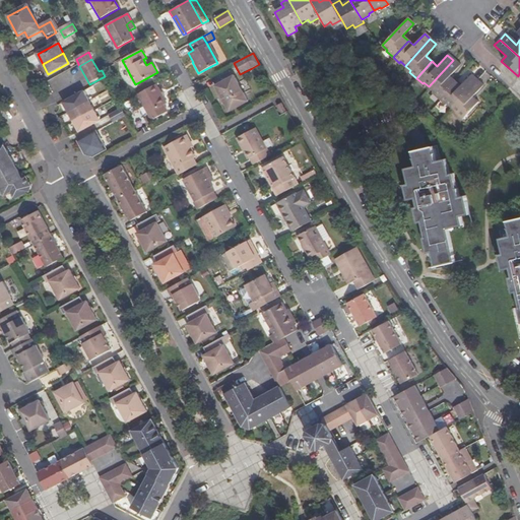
[(453,60),(429,86),(434,91),(432,92),(439,99),(454,82),(449,76),(459,65),(453,60)]
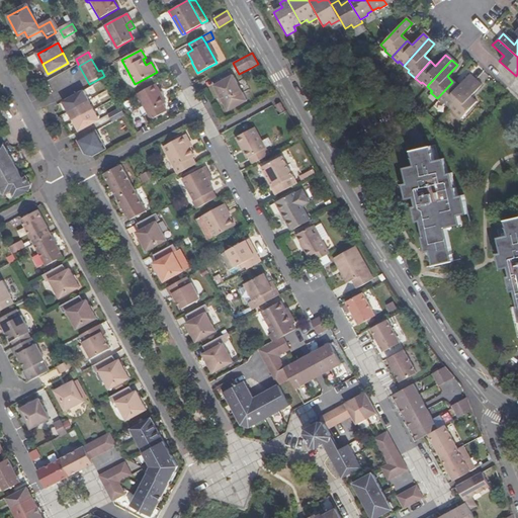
[(450,107),(475,80),(468,75),(457,86),(452,82),(437,98),(443,103),(444,102),(450,107)]
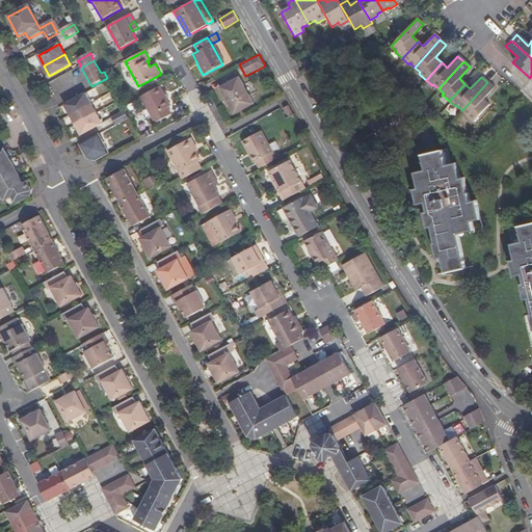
[(241,90),(245,88),(244,86),(240,79),(220,89),(225,99),(228,98),(231,104),(229,105),(234,115),(254,104),(250,98),(248,95),(244,97),(241,90)]
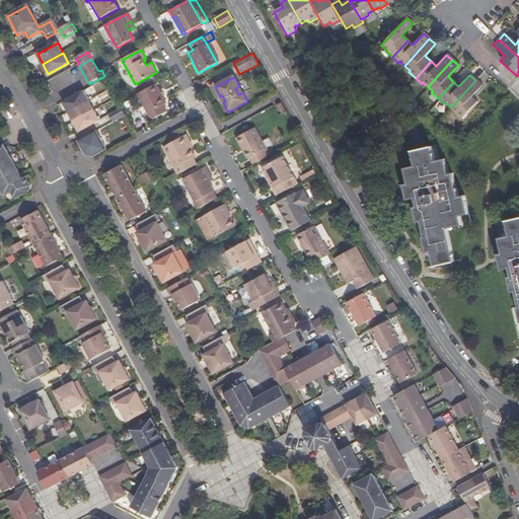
[(480,85),(475,80),(451,107),(455,112),(454,113),(460,119),(475,101),(470,97),(480,85)]
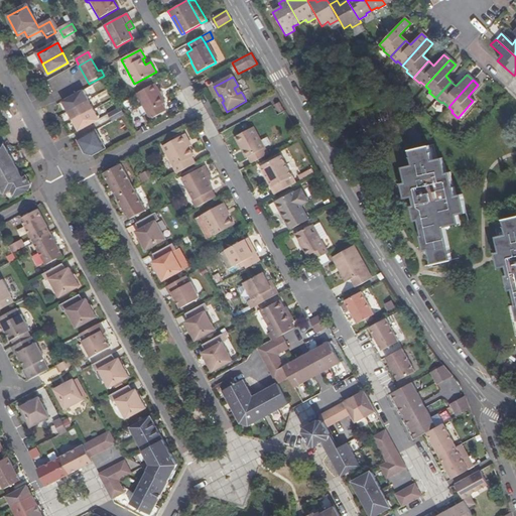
[(166,104),(155,85),(137,94),(142,104),(148,115),(151,120),(166,113),(163,106),(166,104)]
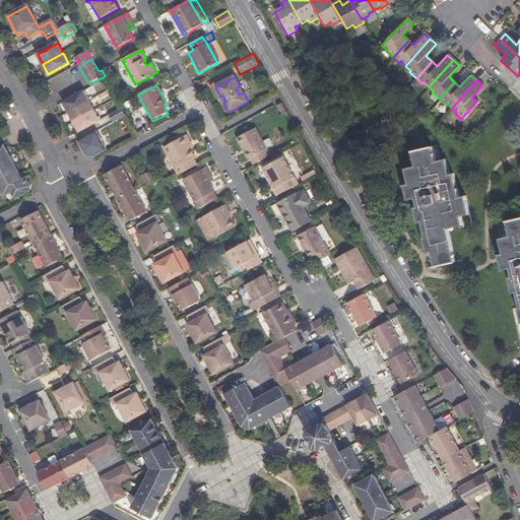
[(90,100),(95,98),(92,87),(86,89),(90,100)]
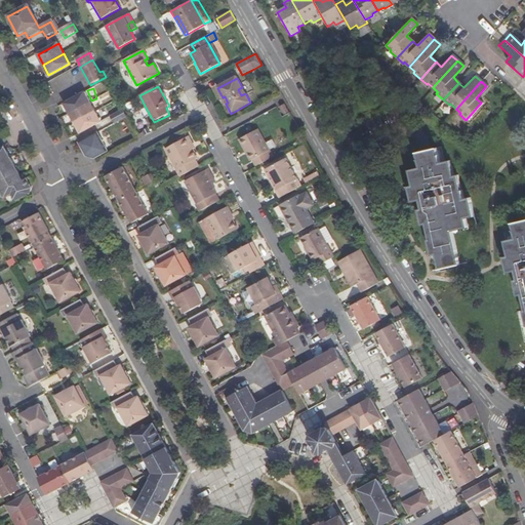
[(85,93),(65,105),(81,134),(103,123),(85,93)]
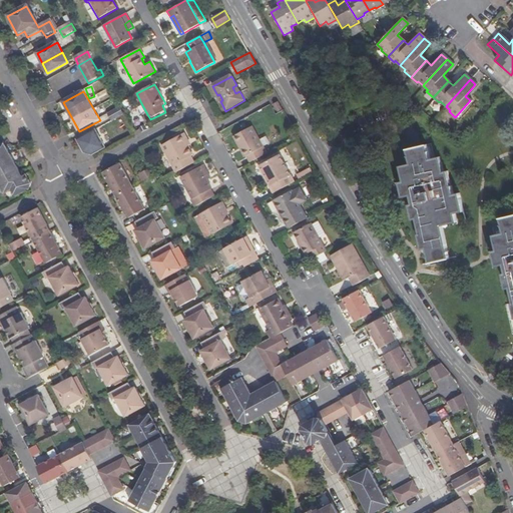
[(283,110),(277,100),(272,104),(277,113),(283,110)]
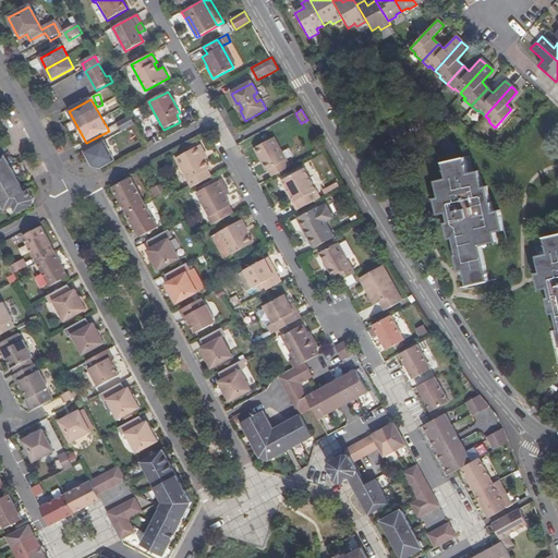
[(132,118),(119,125),(122,132),(135,125),(132,118)]
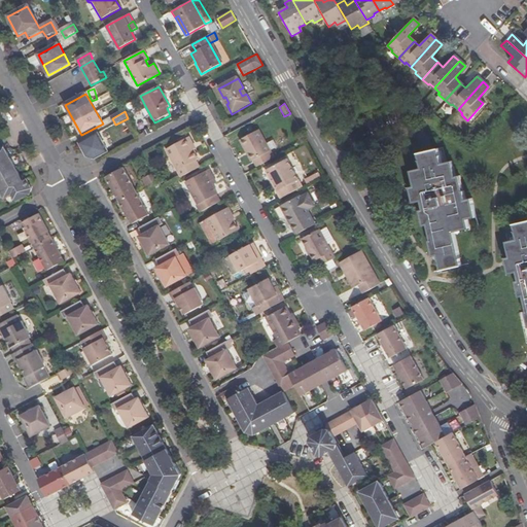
[(254,161),(258,167),(274,159),(259,132),(241,142),(245,150),(247,149),(252,161),(254,161)]
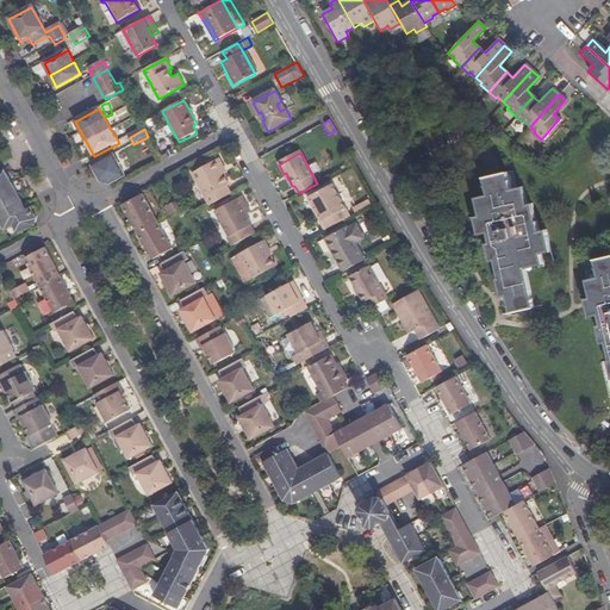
[(107,184),(124,175),(111,154),(89,165),(97,178),(99,180),(107,184)]
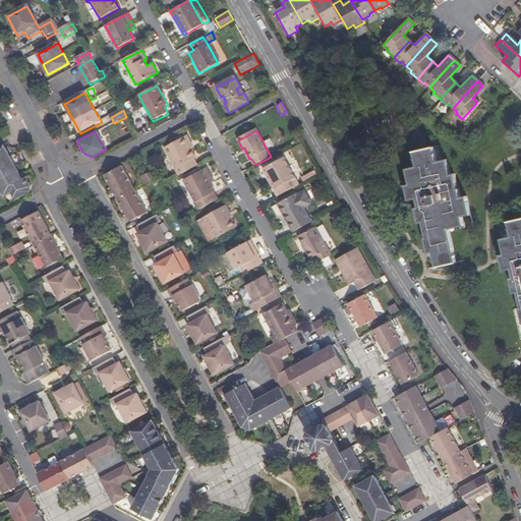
[(179,176),(198,166),(193,157),(195,156),(190,147),(189,143),(191,143),(187,135),(164,148),(179,176)]
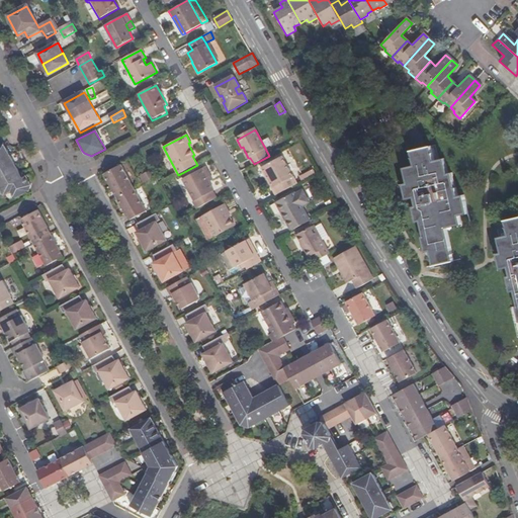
[(409,166),(408,166),(411,182),(406,183),(409,198),(414,197),(416,205),(415,206),(425,252),(430,251),(434,265),(455,260),(447,228),(462,224),(460,214),(468,212),(463,193),(457,195),(450,170),(445,172),(440,157),(436,158),(432,144),(425,146),(412,150),(405,151),(409,166)]
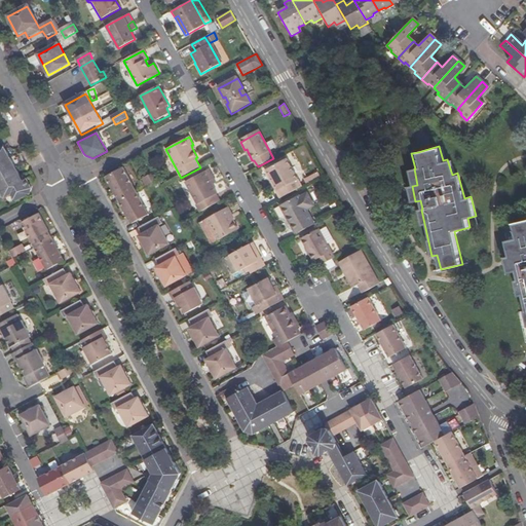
[(32,189),(28,182),(26,178),(22,180),(4,148),(0,149),(0,199),(9,195),(13,201),(14,201),(30,193),(32,189)]
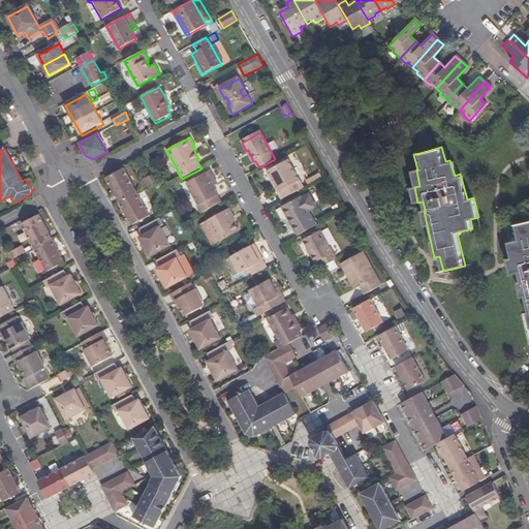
[(288,160),(270,170),(281,191),(279,194),(282,200),(304,188),(288,160)]
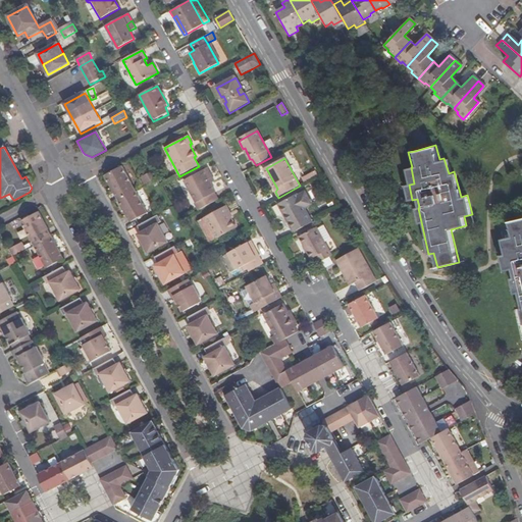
[(117,199),(135,190),(122,167),(105,176),(117,199)]
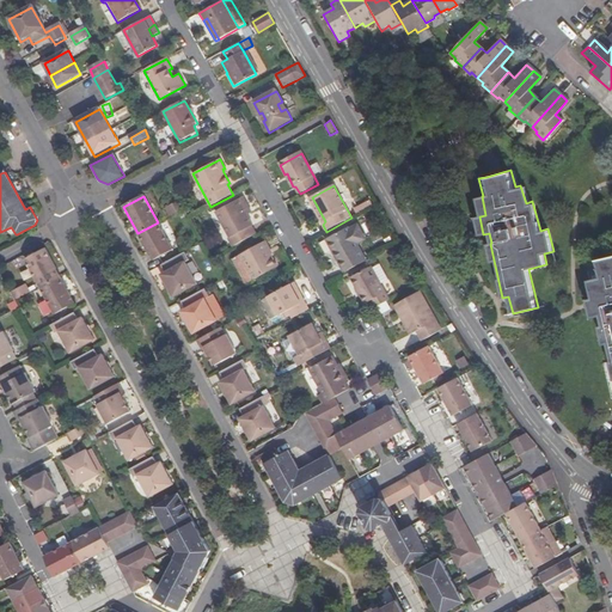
[(243,207),(246,204),(242,197),(215,213),(230,238),(228,239),(233,248),(256,234),(252,227),(252,225),(248,215),(243,207)]
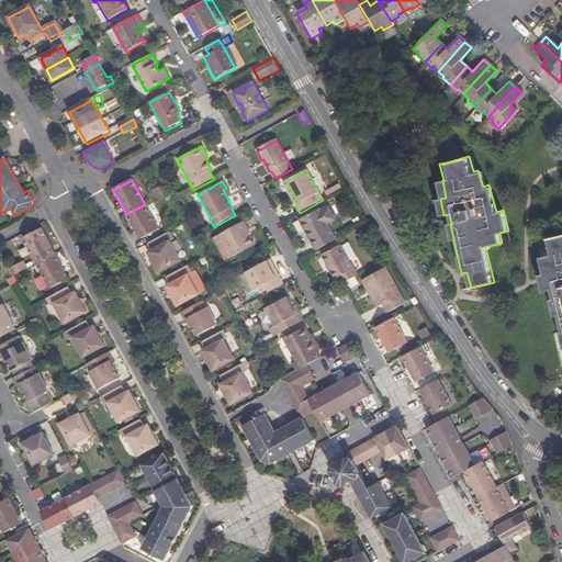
[(283,183),(296,206),(299,203),(287,181),(283,183)]
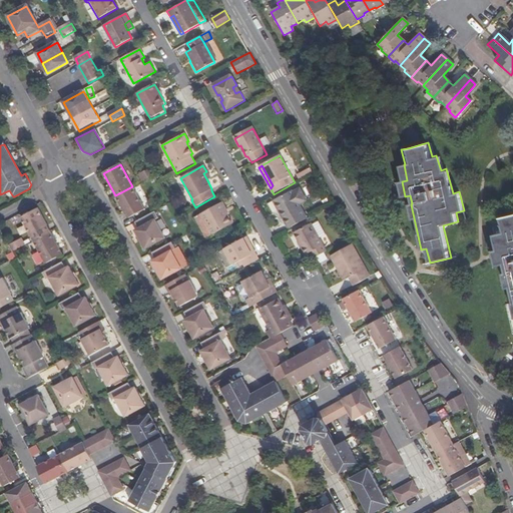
[(139,173),(143,181),(154,174),(150,167),(148,168),(142,172),(139,173)]
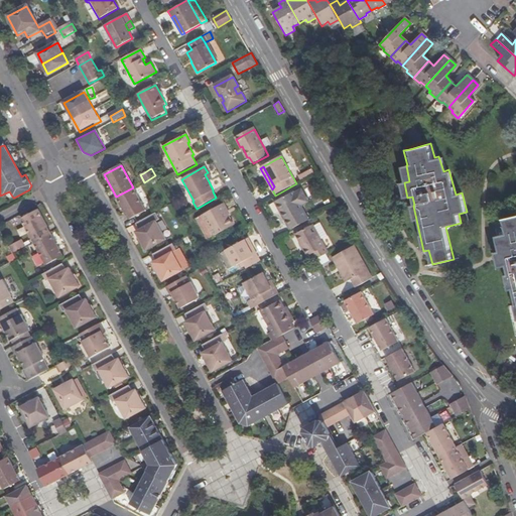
[(299,178),(301,181),(314,173),(313,171),(299,178)]
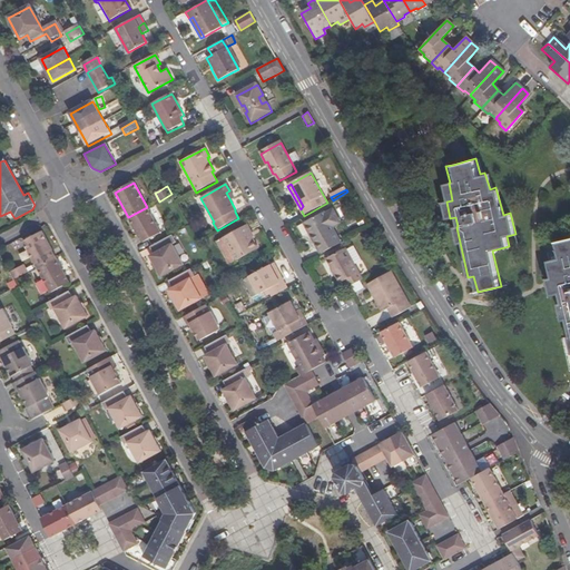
[(147,207),(128,217),(143,243),(161,233),(147,207)]
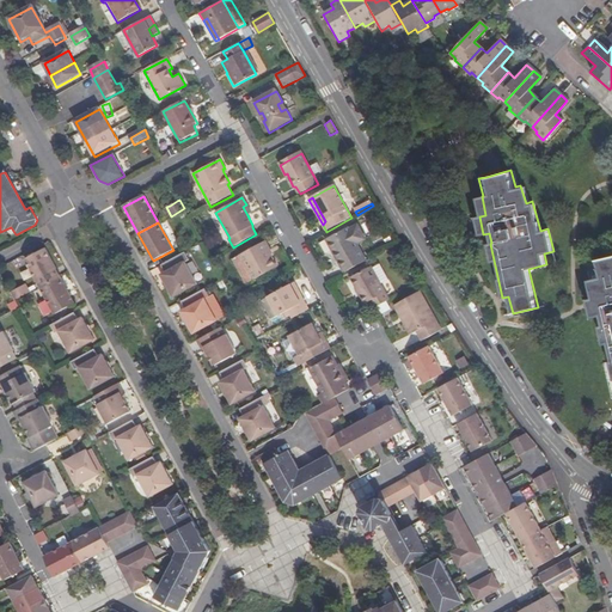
[(328,239),(346,273),(367,261),(359,244),(362,240),(363,236),(360,228),(355,227),(350,230),(349,227),(328,239)]
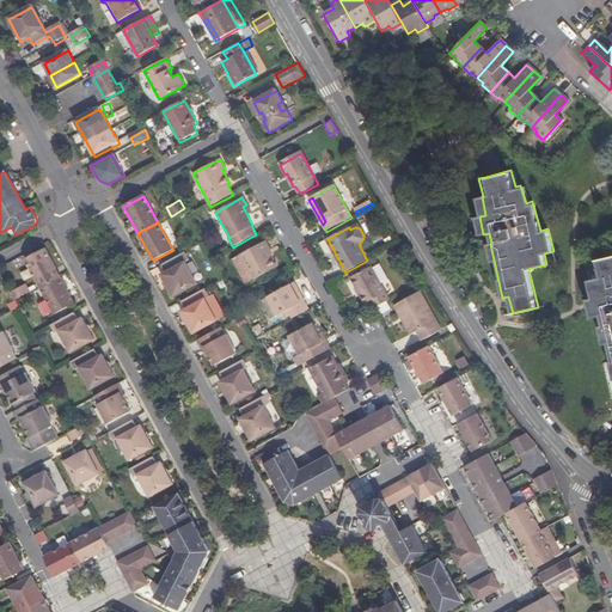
[(270,250),(267,243),(240,256),(255,281),(277,268),(269,251),(270,250)]
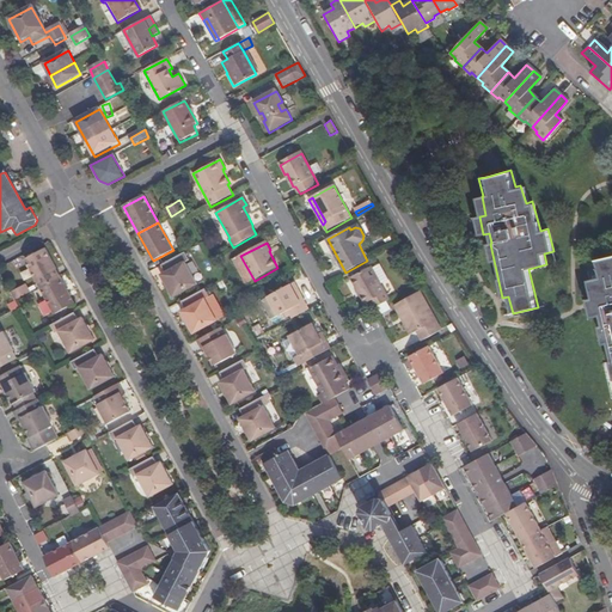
[(24,261),(38,288),(59,277),(44,250),(24,261)]
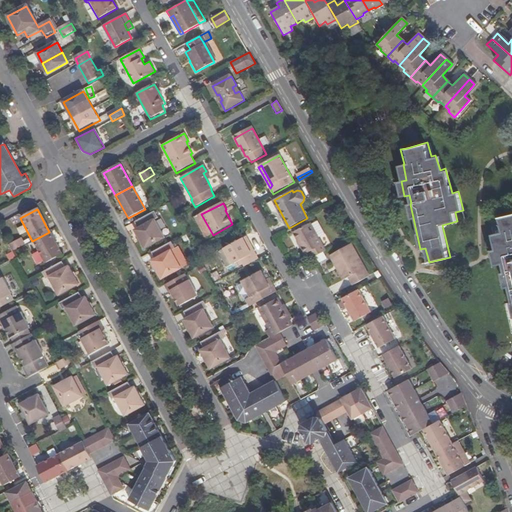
[(158,219),(154,212),(134,222),(137,229),(135,230),(146,250),(165,239),(155,221),(158,219)]
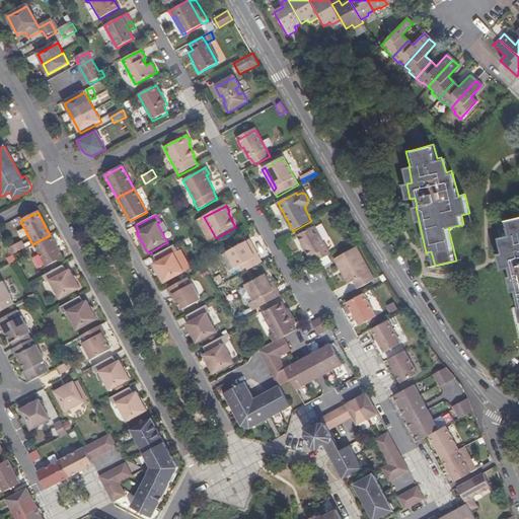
[(518,305),(515,306),(516,309),(513,309),(518,330),(518,216),(498,223),(506,253),(507,253),(511,267),(513,277),(511,278),(518,305)]
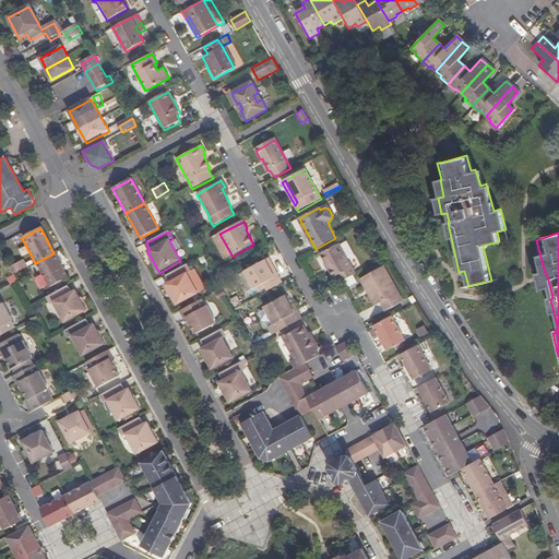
[(233,257),(219,234),(213,237),(226,260),(233,257)]
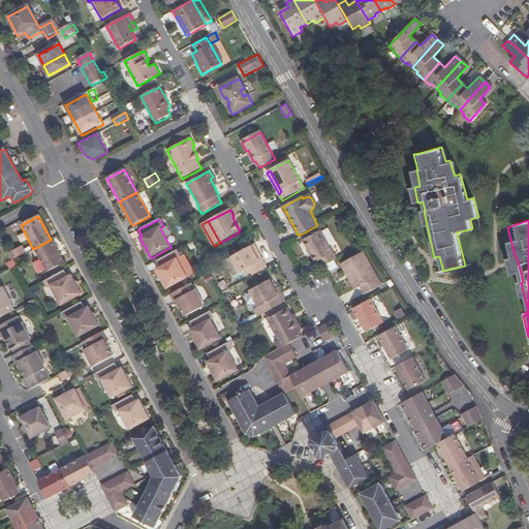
[(323,268),(337,260),(320,230),(304,240),(315,262),(319,260),(323,268)]
